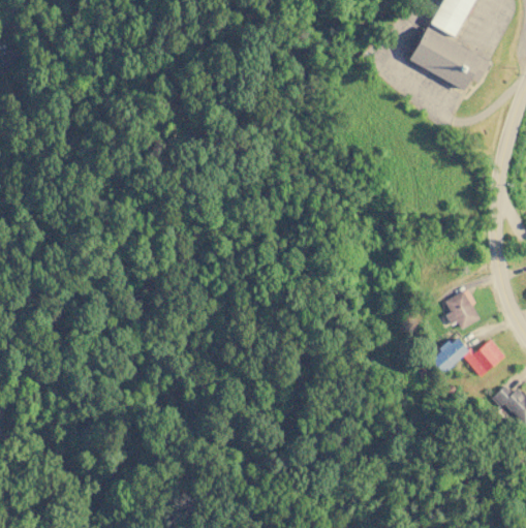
[(444,0),(431,24),(455,37),(475,0),(444,0)]
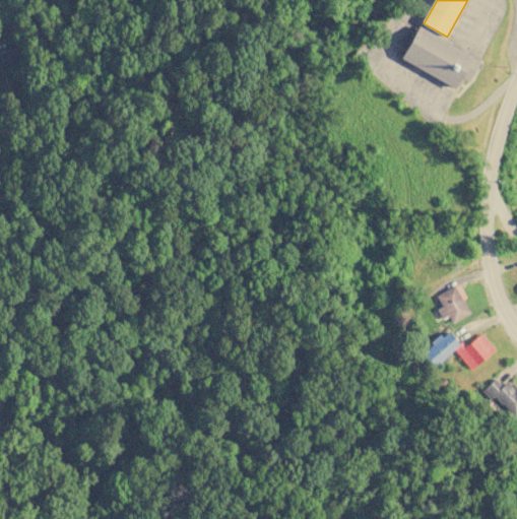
[(402,59),(456,88),(462,78),(471,82),(482,63),(421,26),(402,59)]
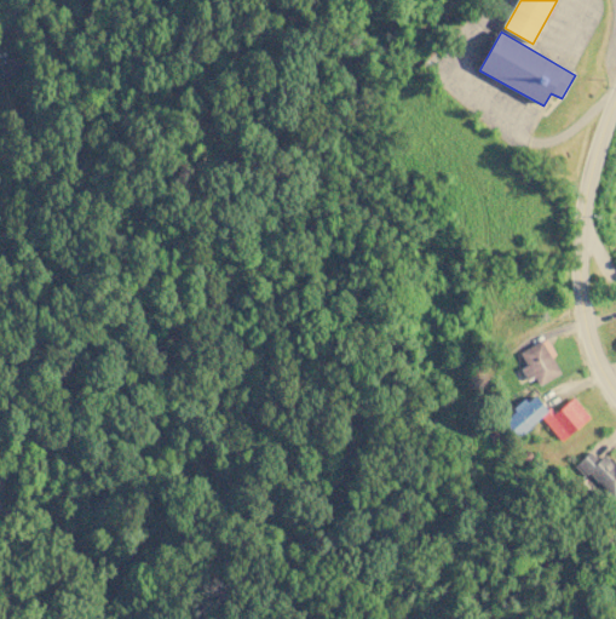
[(537,378),(541,387),(565,373),(547,340),(523,354),(529,366),(523,370),(529,382),(537,378)]
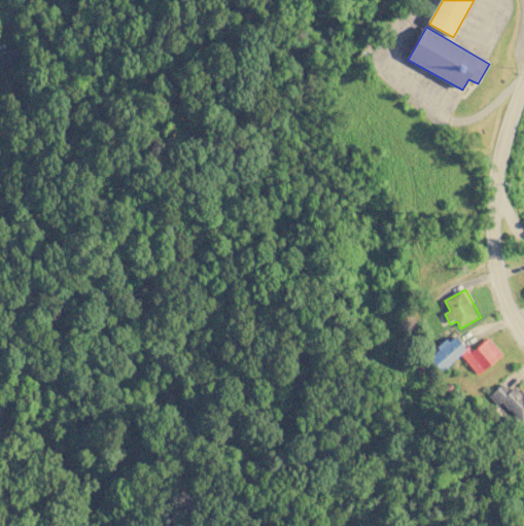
[(480,376),(503,356),(490,339),(472,353),(457,336),(429,357),(442,373),(463,355),(480,376)]
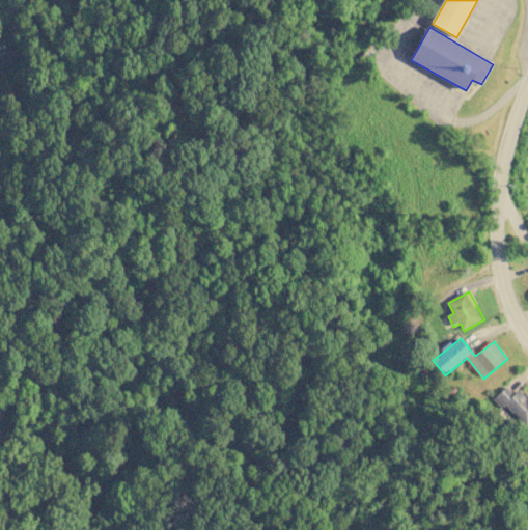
[(527,392),(523,388),(516,395),(507,387),(497,398),(527,427),(527,392)]
